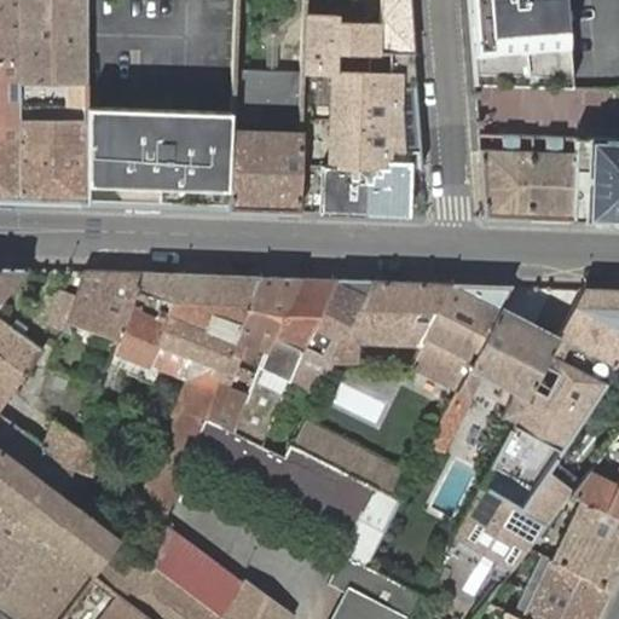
[(0,0),(0,200),(84,203),(85,0),(0,0)]
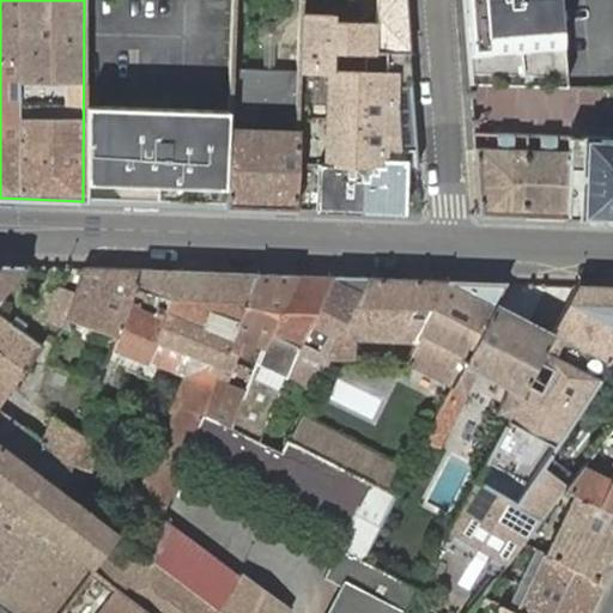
[(295,0),(286,0),(286,11),(275,23),(266,23),(259,29),(259,37),(263,44),(263,71),(272,71),(273,44),(278,40),(279,35),(280,30),(295,16),(295,0)]
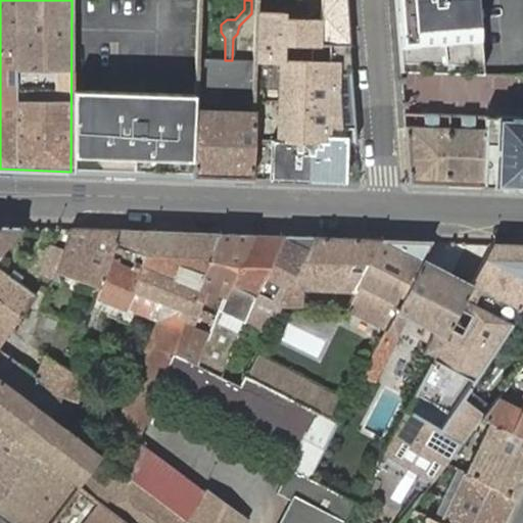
[(321,0),(321,6),(321,18),(320,42),(348,43),(344,0),(321,0)]
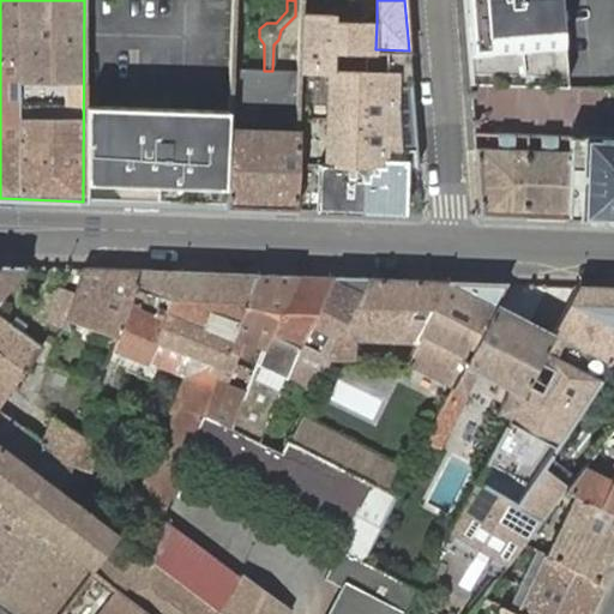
[(463,0),(469,62),(470,84),(561,88),(559,64),(558,56),(569,55),(563,0),(463,0)]
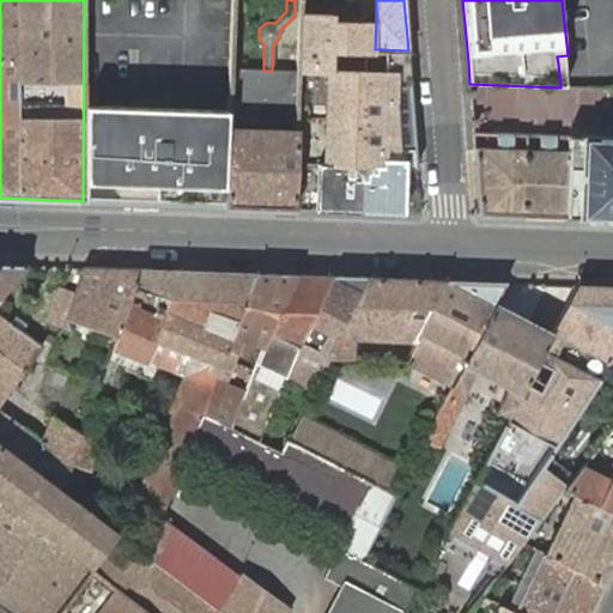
[(298,46),(298,72),(296,129),(295,162),(417,167),(408,50),(375,49),(376,22),(364,22),(363,18),(359,13),(352,12),(346,17),(346,20),(335,20),(328,13),(301,12),(298,46)]
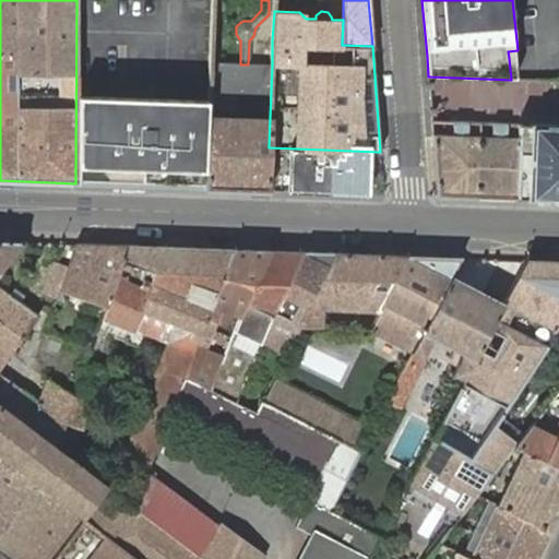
[(511,80),(521,80),(519,59),(518,50),(508,51),(509,58),(511,80)]
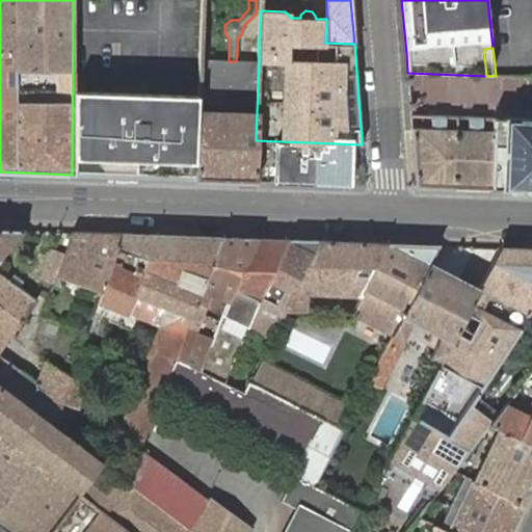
[(197,147),(195,179),(255,181),(256,140),(257,112),(259,62),(236,61),(229,61),(201,60),(198,111),(197,147)]
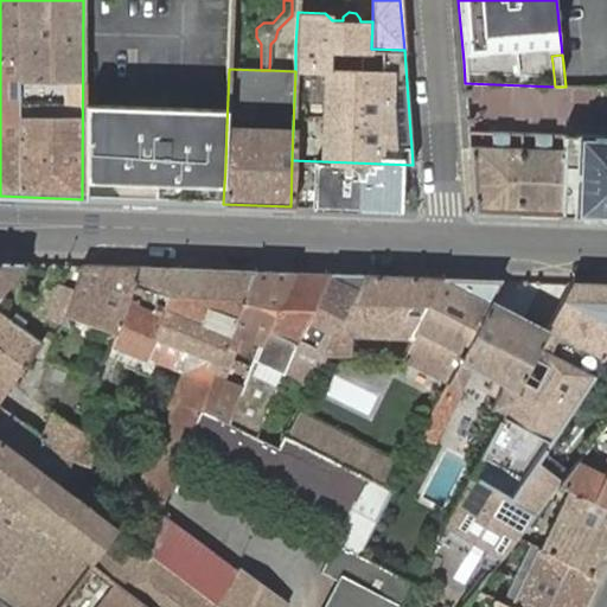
[(83,104),(82,199),(146,200),(147,165),(149,107),(83,104)]
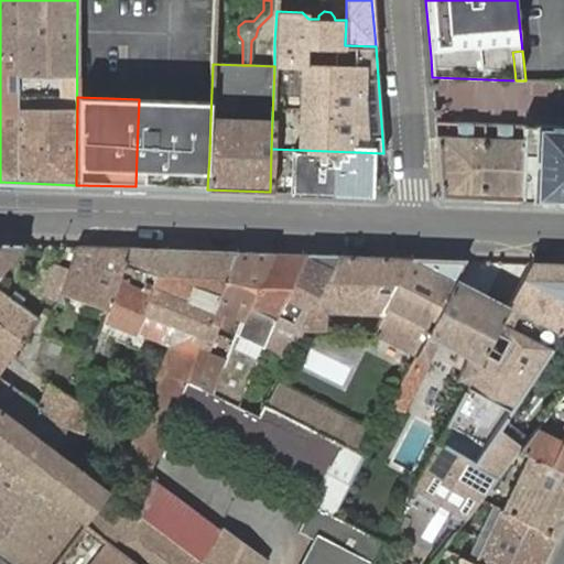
[(137,153),(136,186),(207,190),(209,155),(210,118),(210,101),(139,99),(137,153)]
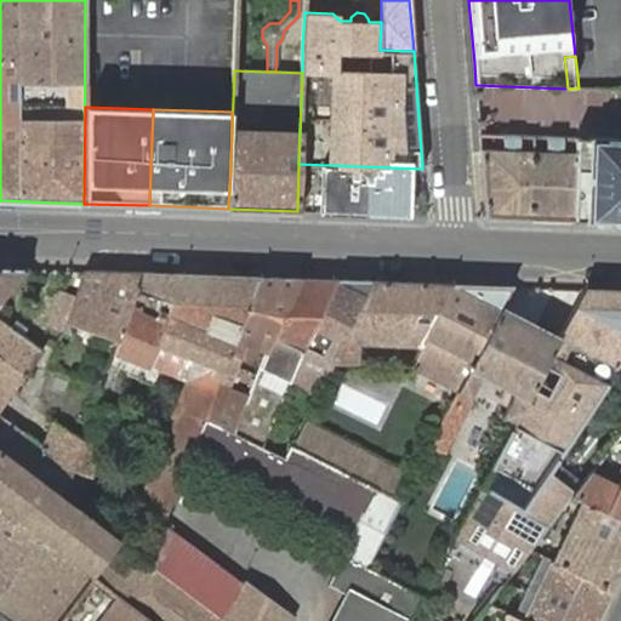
[(486,217),(530,218),(533,151),(519,151),(519,136),(505,135),(503,149),(480,148),(486,217)]
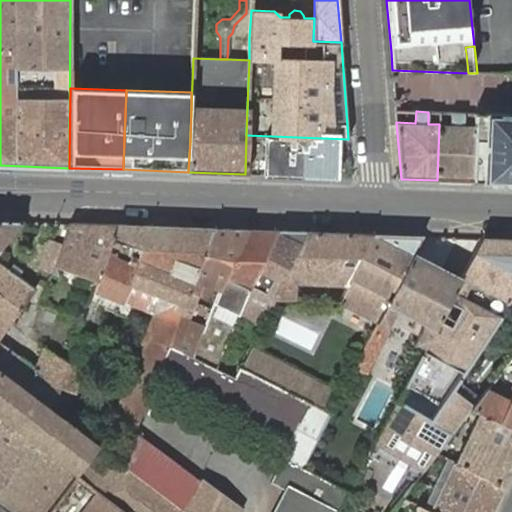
[(428,124),(439,124),(440,112),(428,112),(428,124)]
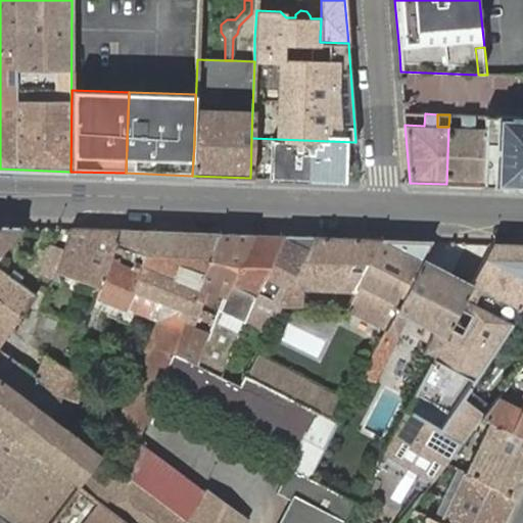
[(446,184),(483,185),(485,128),(474,128),(474,115),(461,114),(461,128),(448,127),(446,184)]
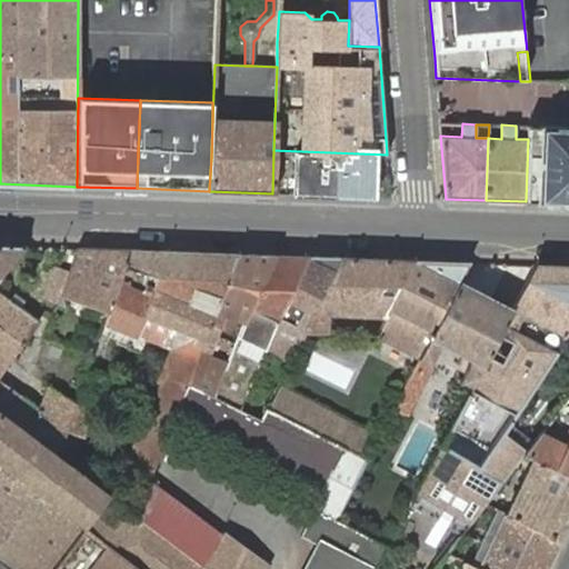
[(501,139),(501,125),(489,125),(488,138),(501,139)]
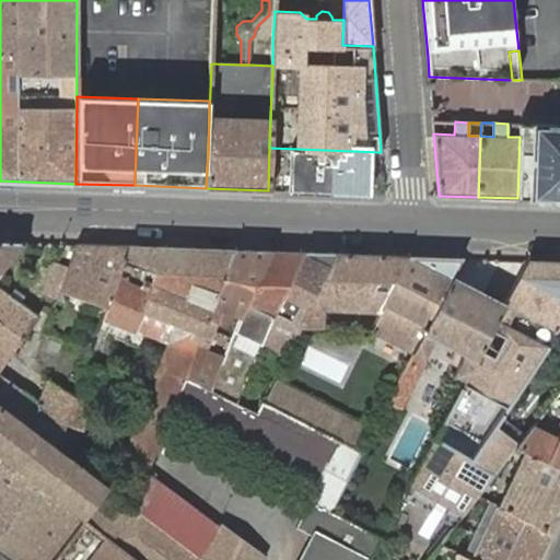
[(517,198),(559,199),(559,125),(520,124),(520,137),(517,198)]
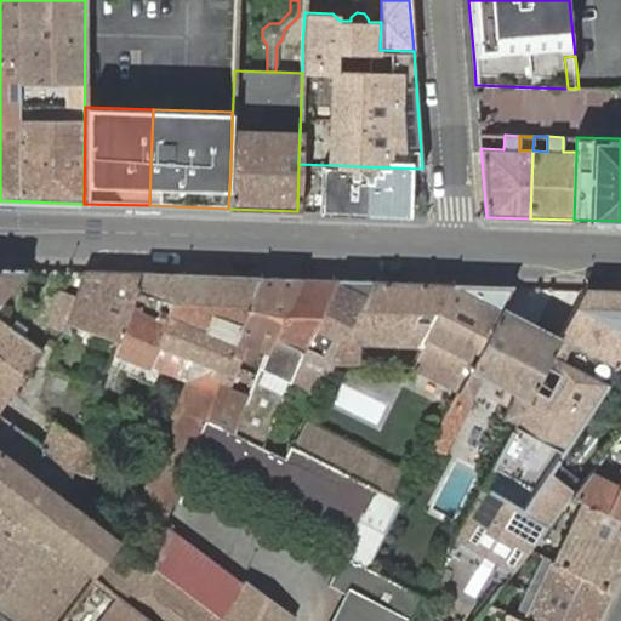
[(298,164),(297,211),(426,216),(422,169),(298,164)]
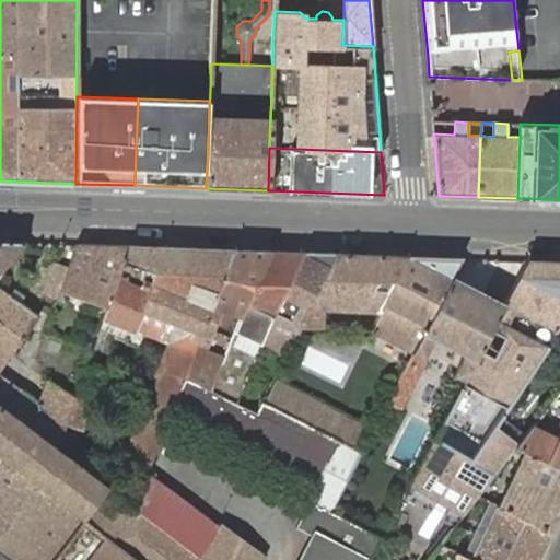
[(0,269),(23,242),(0,241),(0,269)]
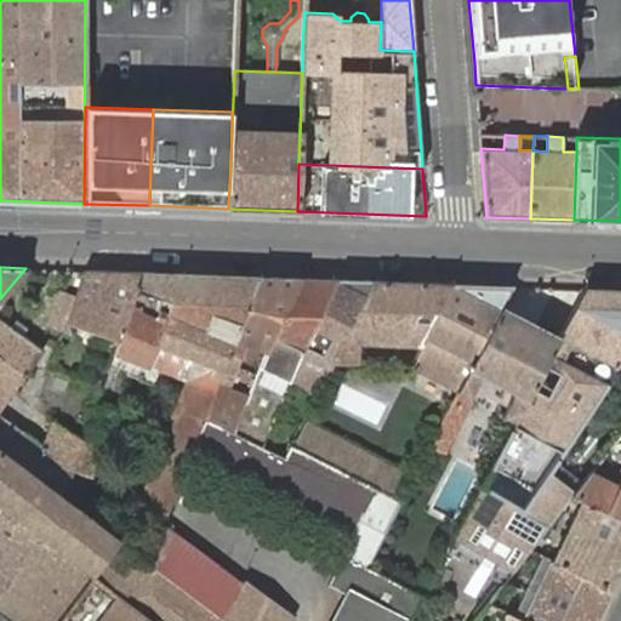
[(142,272),(85,271),(67,322),(63,331),(72,335),(75,325),(110,337),(108,345),(115,348),(119,340),(142,272)]
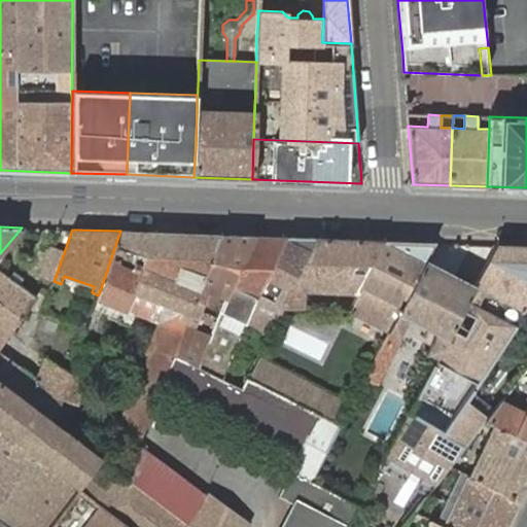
[(155,233),(120,231),(101,288),(98,295),(97,297),(113,305),(109,314),(108,317),(130,325),(135,312),(166,324),(125,432),(141,438),(163,383),(173,356),(181,335),(186,321),(188,315),(189,314),(196,299),(220,235),(155,233)]
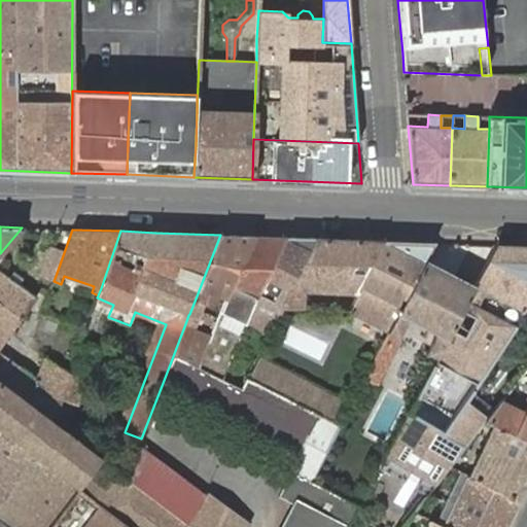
[(255,236),(220,235),(196,299),(189,314),(188,315),(197,318),(204,302),(209,289),(226,297),(255,236)]
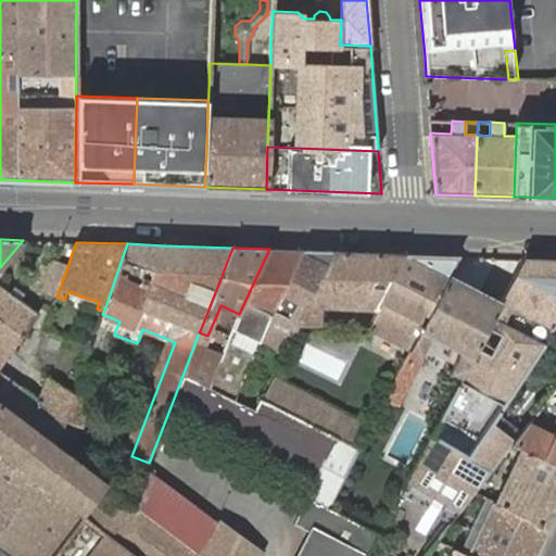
[(301,250),(269,249),(239,314),(234,328),(218,364),(209,388),(232,400),(241,382),(253,352),(262,331),(269,314),(301,250)]
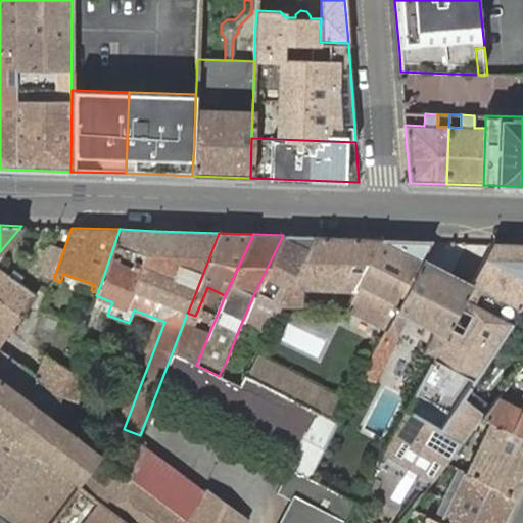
[(249,336),(258,318),(270,324),(279,307),(280,303),(288,287),(313,236),(283,235),(253,295),(246,312),(238,331),(249,336)]
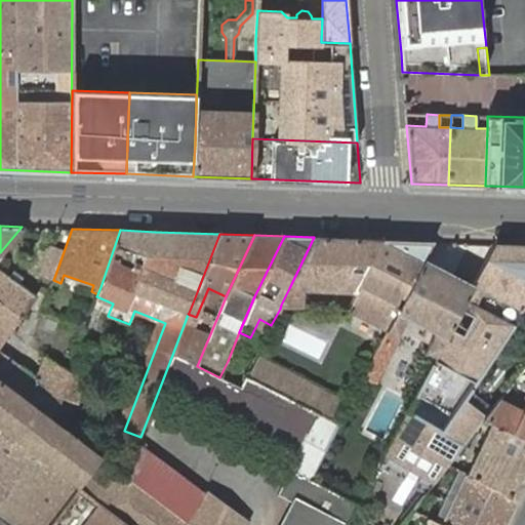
[(380,240),(314,237),(289,288),(281,305),(297,306),(303,306),(304,289),(355,291),(380,240)]
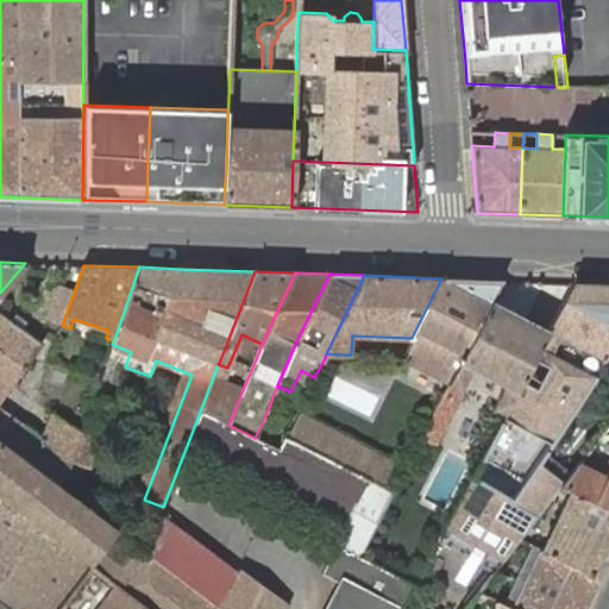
[(401,362),(419,370),(449,384),(491,302),(502,281),(441,278),(412,338),(407,349),(403,357),(401,362)]
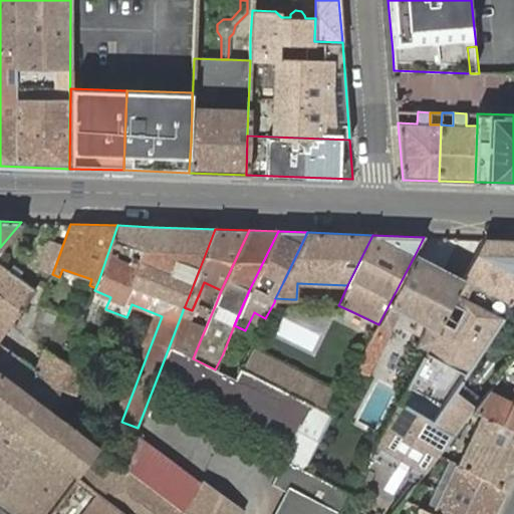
[(465,275),(463,280),(449,306),(426,349),(399,402),(432,421),(493,329),(501,316),(512,296),(513,293),(513,239),(484,238),(465,275)]
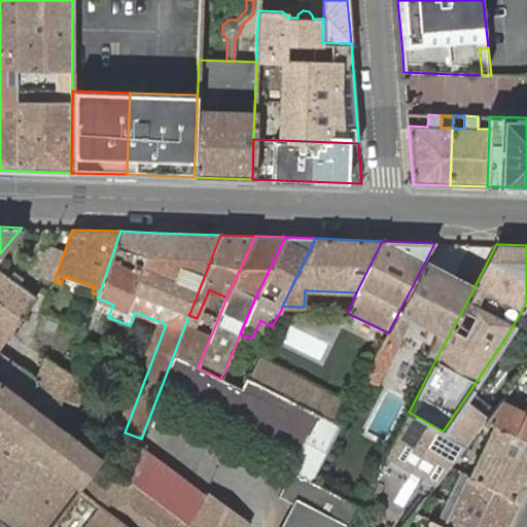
[(496,244),(477,244),(461,274),(477,282),(496,244)]
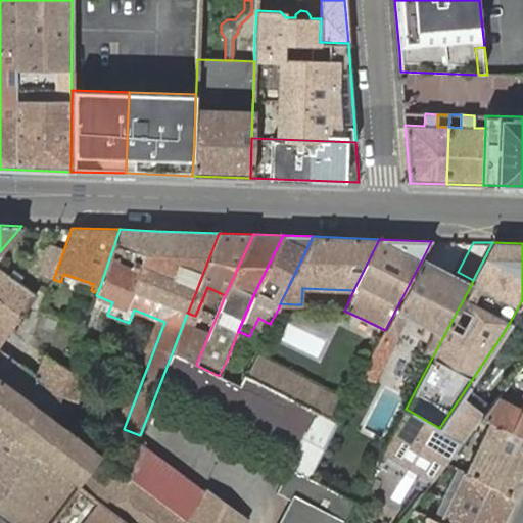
[(369,360),(362,374),(373,379),(395,335),(407,315),(415,320),(419,321),(427,326),(434,330),(424,349),(433,355),(457,312),(471,285),(449,274),(437,268),(422,259),(385,330),(381,337),(369,360)]
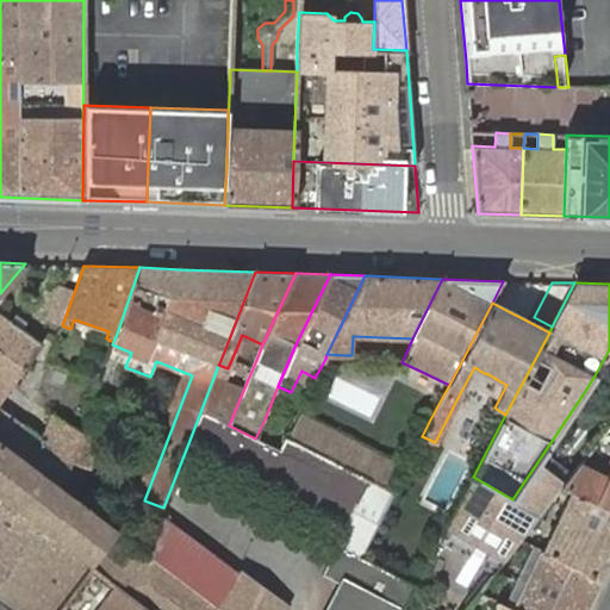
[(0,441),(62,490),(81,433),(82,431),(54,415),(45,440),(0,405),(0,403),(43,344),(0,313),(0,441)]
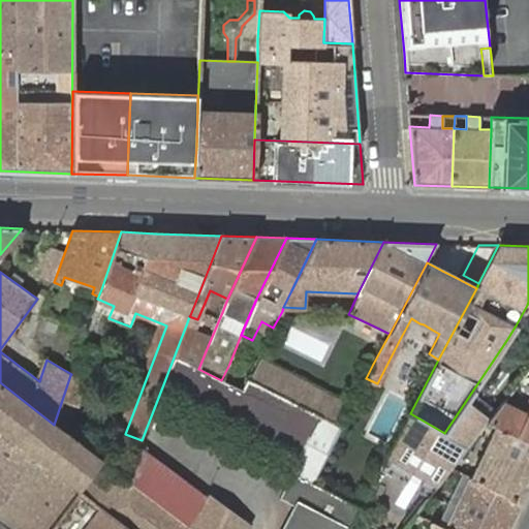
[(83,314),(78,328),(86,332),(87,329),(91,318),(83,314)]
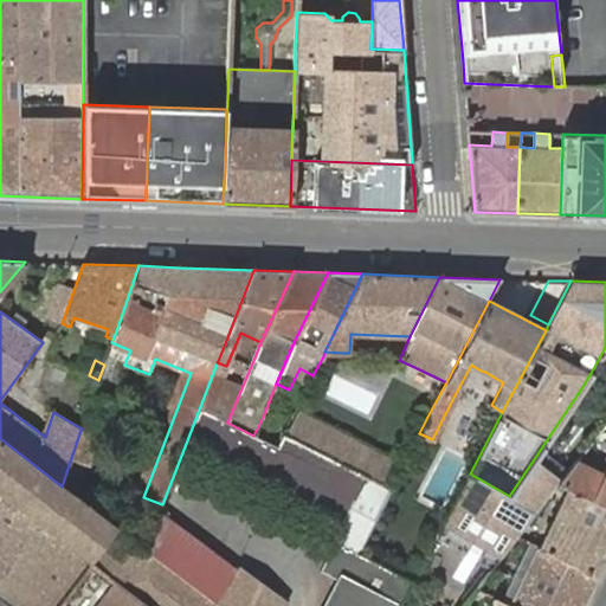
[(221,372),(214,369),(208,385),(199,410),(227,423),(238,397),(216,387),(221,372)]
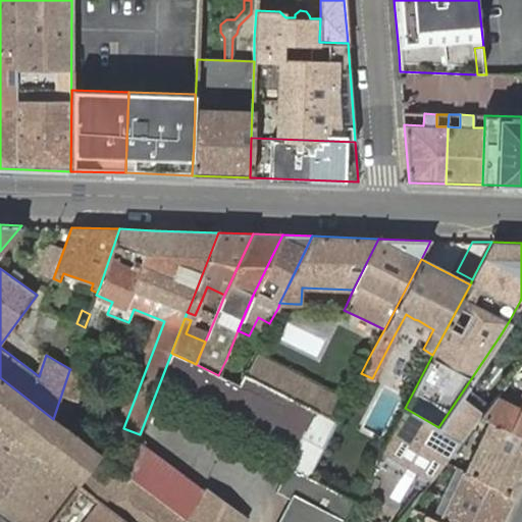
[(368,359),(380,336),(371,331),(360,355),(368,359)]
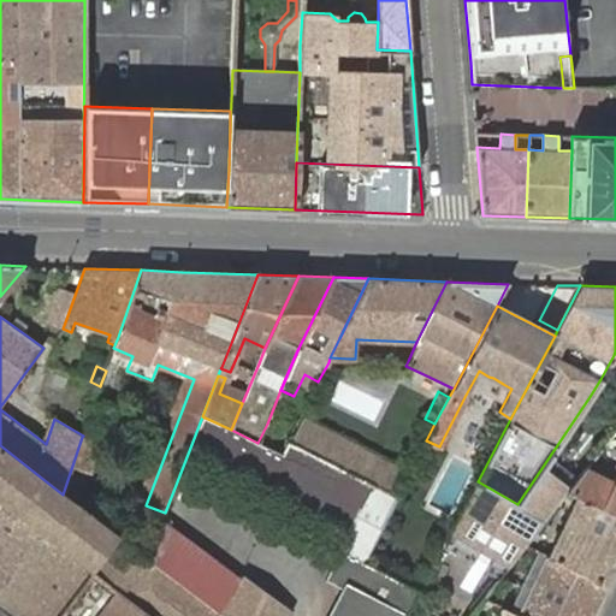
[(110,400),(98,396),(89,419),(101,424),(110,400)]
